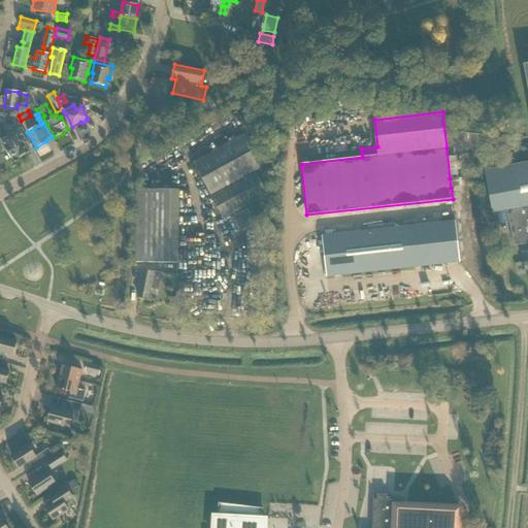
[(6,116),(5,125),(15,127),(17,118),(6,116)]
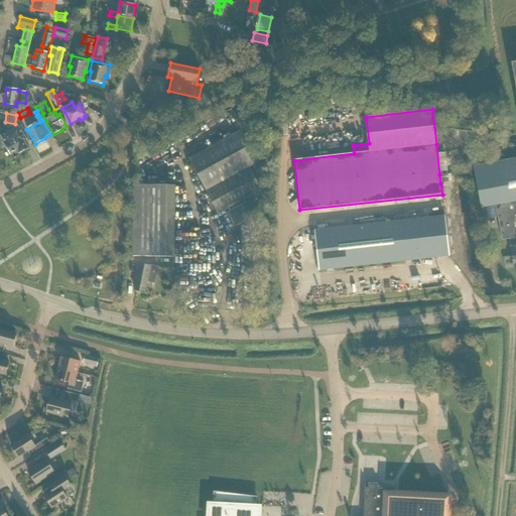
[(19,153),(28,148),(23,141),(26,139),(18,126),(0,136),(5,144),(10,154),(17,150),(19,153)]
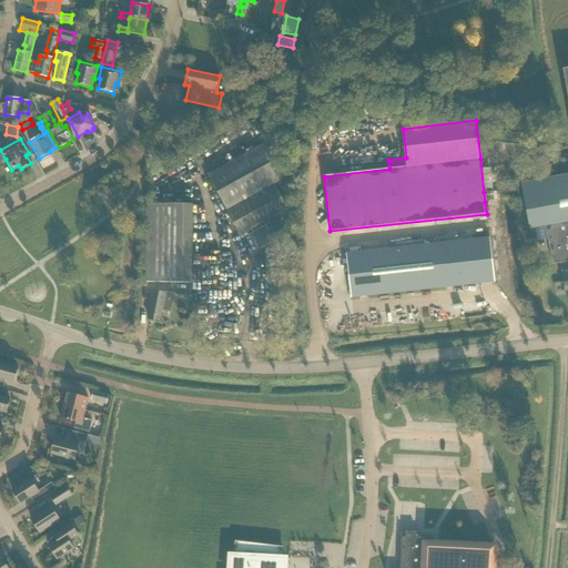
[(279,239),(270,224),(267,220),(287,210),(274,184),(285,179),(266,143),(208,175),(240,235),(247,231),(257,250),(279,239)]
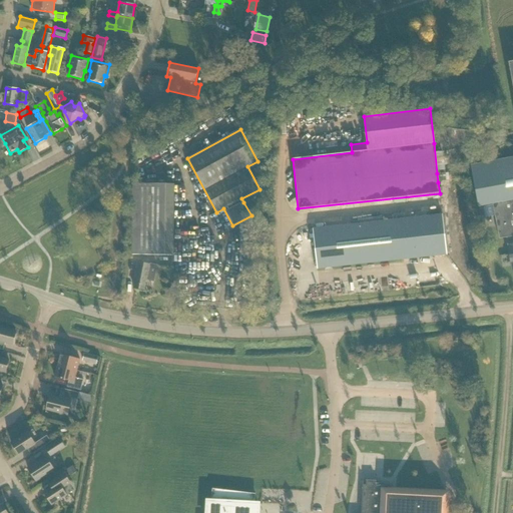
[(512,157),(470,166),(478,206),(493,203),(499,238),(506,237),(508,244),(510,255),(509,255),(510,263),(511,263),(512,274),(512,273),(512,157)]
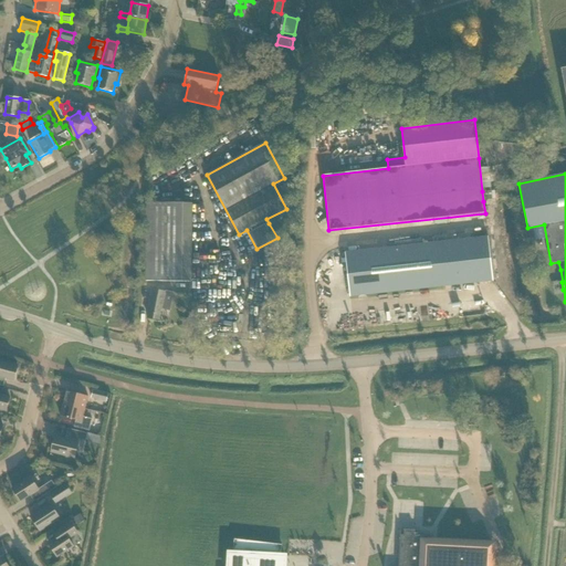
[(483,201),(492,200),(491,190),(482,191),(483,201)]
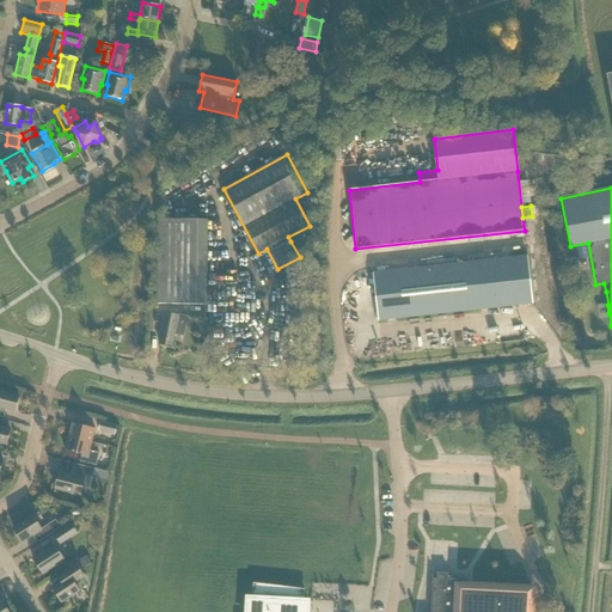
[(206,305),(207,220),(159,219),(158,304),(206,305)]
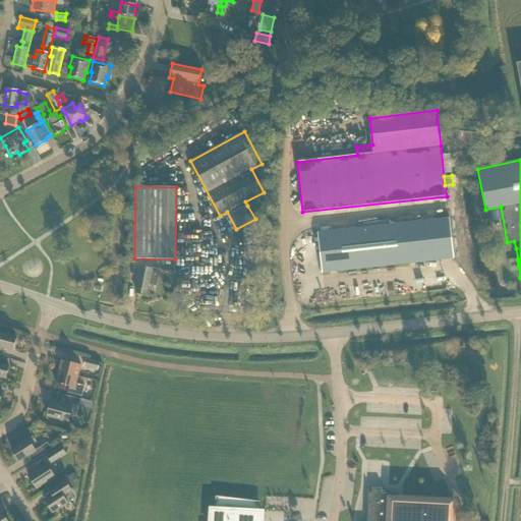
[(420,222),(419,216),(398,219),(398,224),(388,225),(388,220),(362,223),(363,228),(317,233),(322,273),(454,258),(449,218),(420,222)]
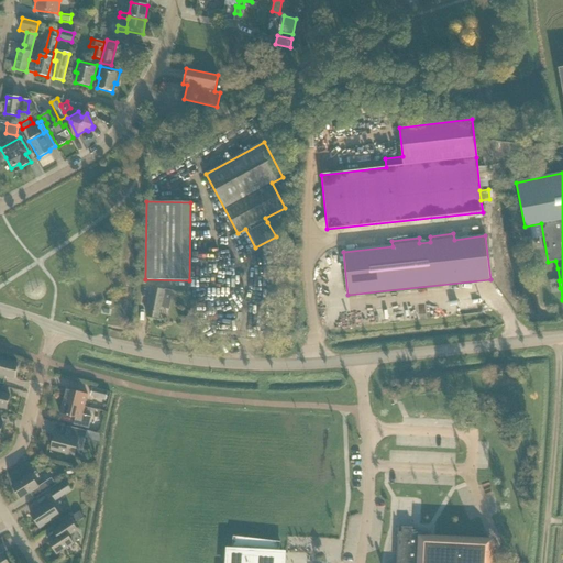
[(221,284),(222,284),(223,284),(224,283),(225,283),(227,282),(227,280),(228,280),(228,279),(228,278),(228,277),(228,276),(227,275),(227,274),(225,273),(224,273),(223,272),(222,272),(221,272),(220,272),(219,273),(218,273),(218,274),(217,275),(217,276),(216,277),(216,278),(217,279),(217,280),(217,282),(218,282),(219,283),(220,283),(220,284),(221,284)]
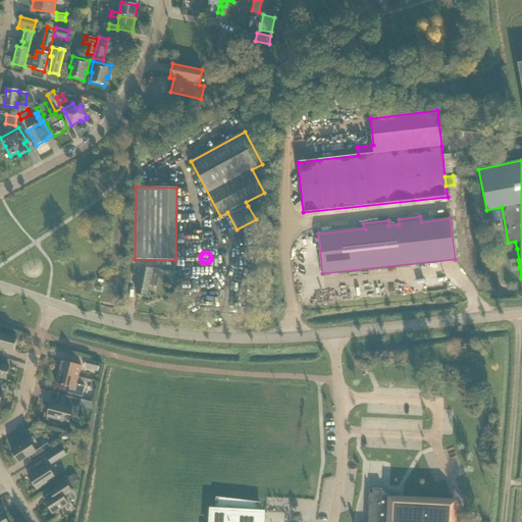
[(216,263),(217,263),(218,263),(219,263),(220,262),(221,262),(221,261),(222,260),(222,259),(222,258),(222,257),(222,256),(222,255),(221,255),(221,254),(220,253),(218,253),(217,253),(216,253),(215,253),(214,254),(213,254),(213,255),(212,256),(212,257),(212,258),(212,259),(212,260),(213,261),(213,262),(214,262),(215,263),(216,263)]
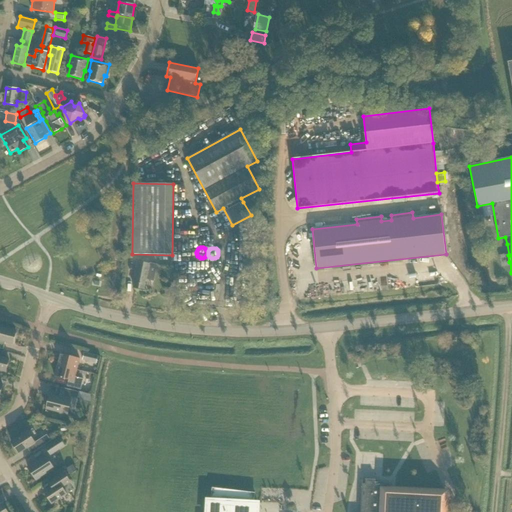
[(201,269),(203,269),(204,269),(205,268),(205,267),(206,267),(206,266),(206,265),(207,265),(207,264),(207,263),(206,263),(206,262),(206,261),(205,260),(204,259),(203,259),(202,259),(201,259),(200,259),(199,259),(198,260),(197,261),(197,262),(196,263),(196,264),(196,265),(196,266),(197,266),(197,267),(197,268),(198,268),(199,269),(200,269),(201,269)]
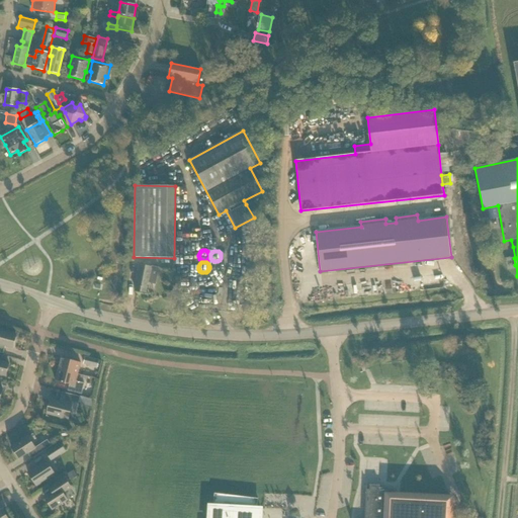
[(214,273),(216,273),(217,273),(217,272),(218,272),(219,271),(220,271),(220,270),(221,269),(221,268),(221,267),(221,266),(221,265),(220,265),(220,264),(219,263),(218,263),(217,262),(216,262),(214,262),(213,262),(212,263),(211,263),(211,264),(210,265),(210,266),(209,266),(209,267),(209,268),(210,269),(210,270),(211,271),(212,272),(213,272),(214,273)]
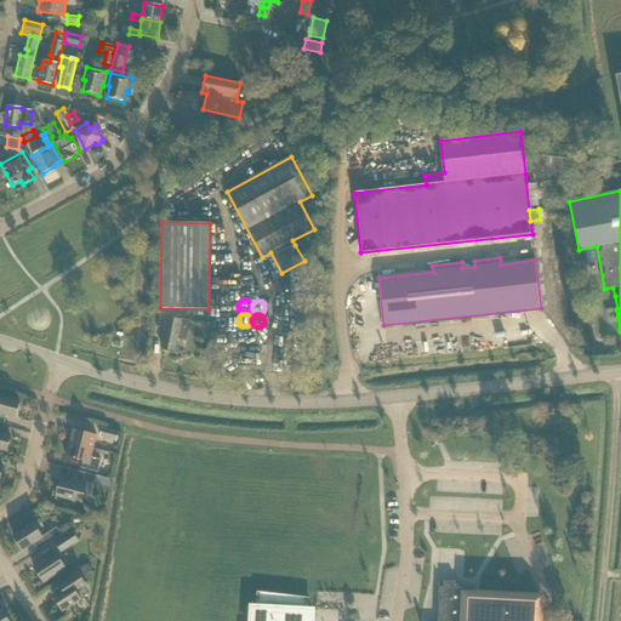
[(186,341),(189,322),(166,317),(161,339),(164,339),(161,349),(174,352),(176,341),(178,341),(178,340),(186,341)]
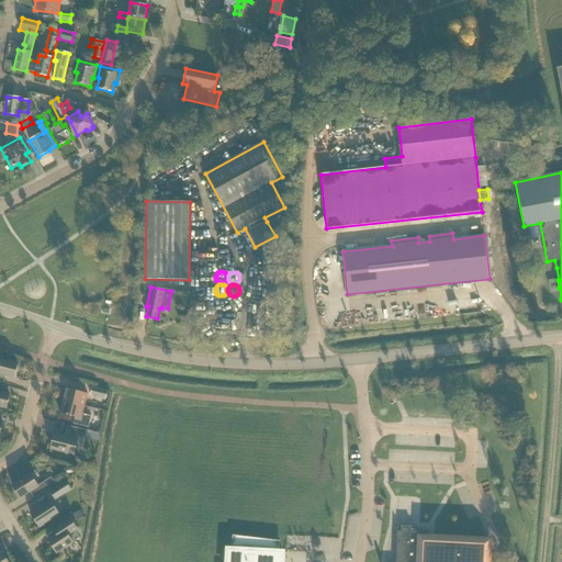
[(14,378),(18,364),(0,359),(0,382),(3,384),(6,375),(14,378)]
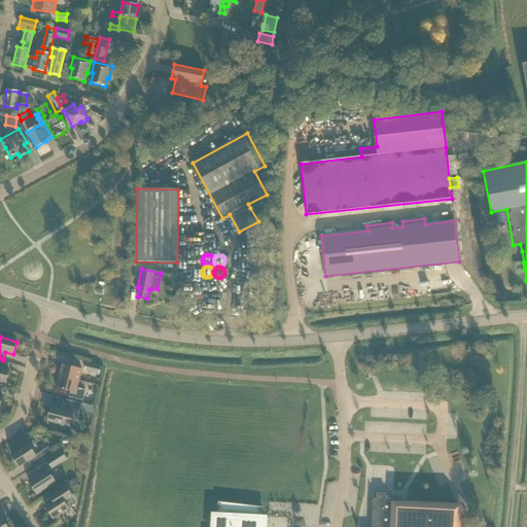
[(0,381),(5,383),(9,370),(1,367),(3,362),(0,360),(0,381)]
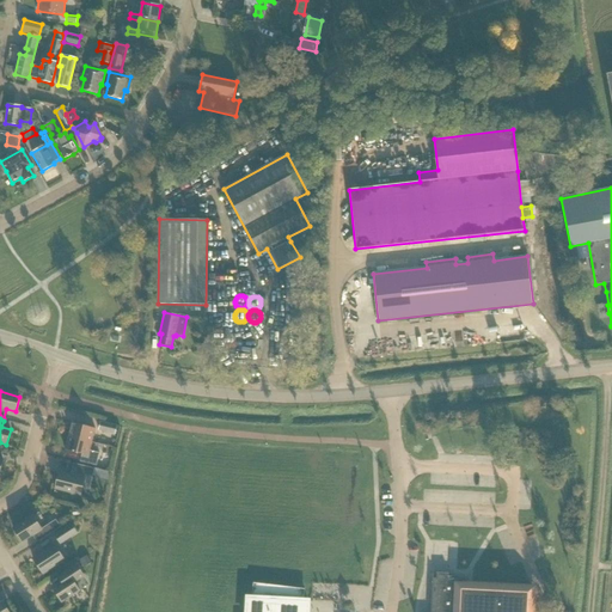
[(115,435),(117,426),(101,421),(98,430),(115,435)]
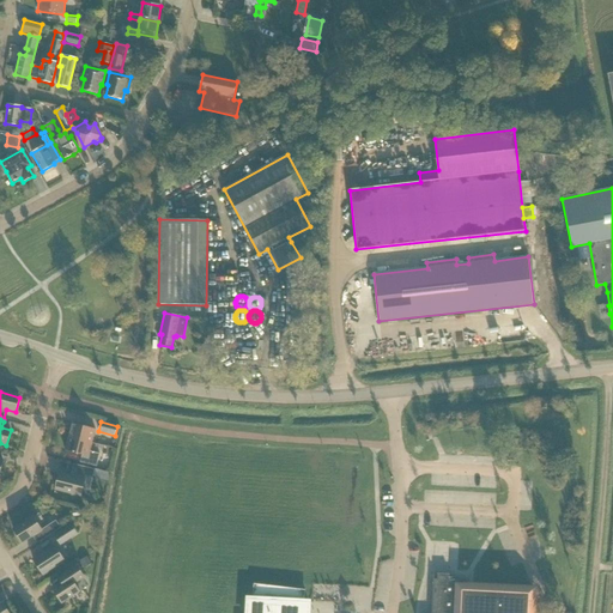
[(68,437),(92,443),(95,430),(72,424),(68,437)]
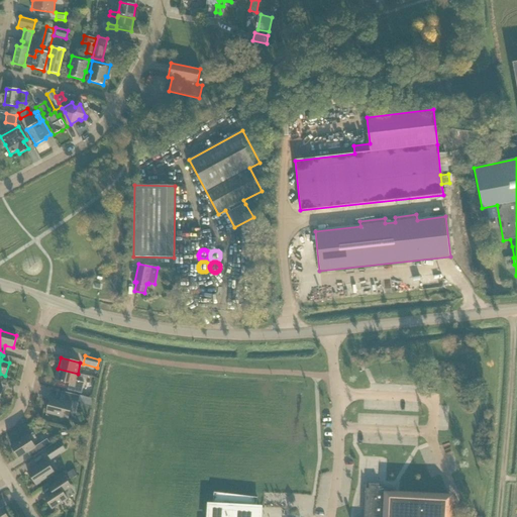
[(76,381),(78,374),(58,369),(55,381),(69,384),(68,390),(81,394),(84,383),(76,381)]
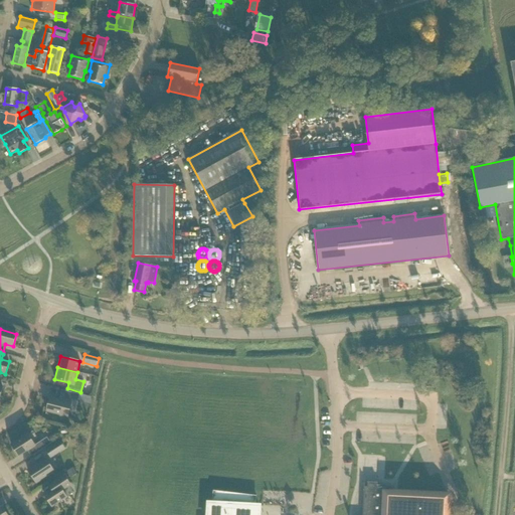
[(74,411),(79,394),(61,390),(59,399),(50,397),(46,411),(67,417),(69,410),(74,411)]
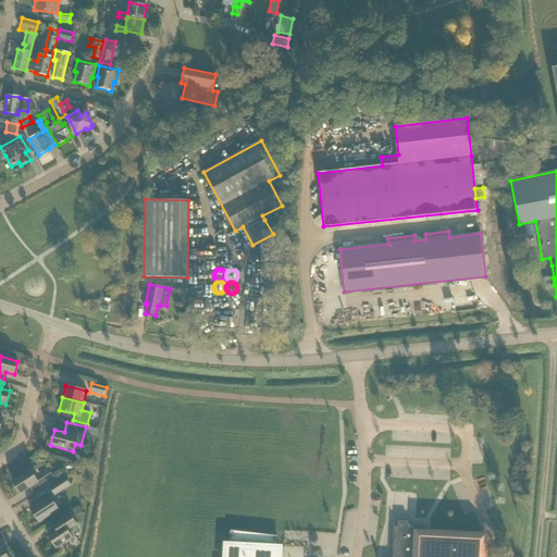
[(37,482),(29,470),(12,481),(20,494),(34,484),(38,491),(54,480),(50,473),(37,482)]
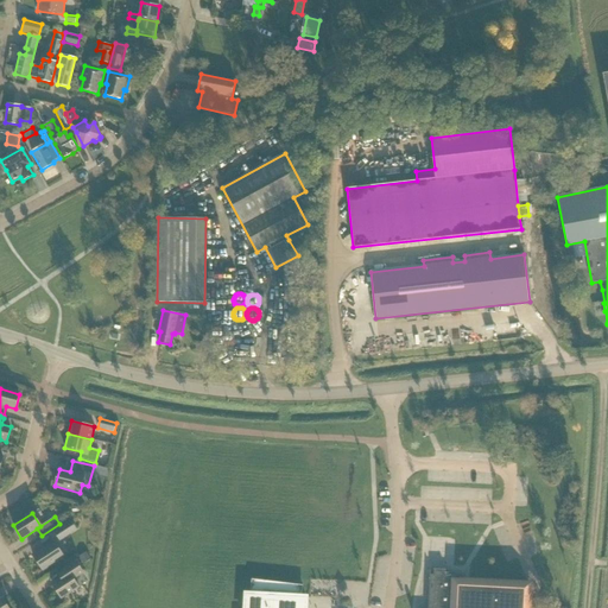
[(59,542),(77,530),(71,520),(54,531),(59,542)]
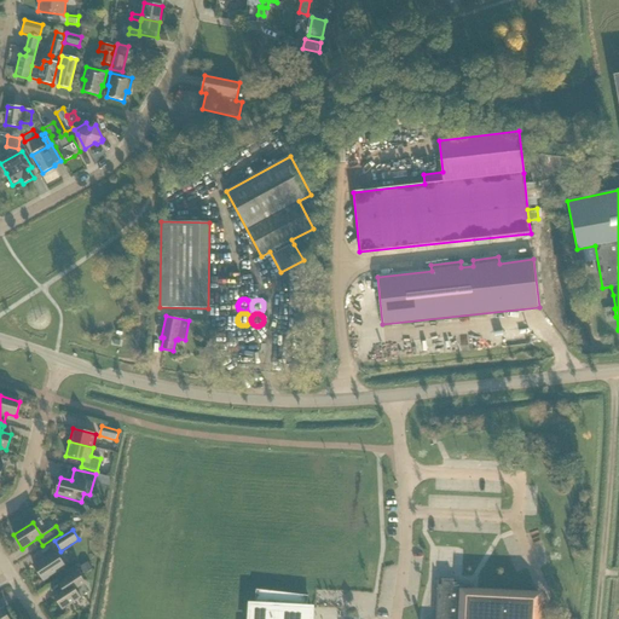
[(42,580),(64,567),(55,551),(33,565),(42,580)]
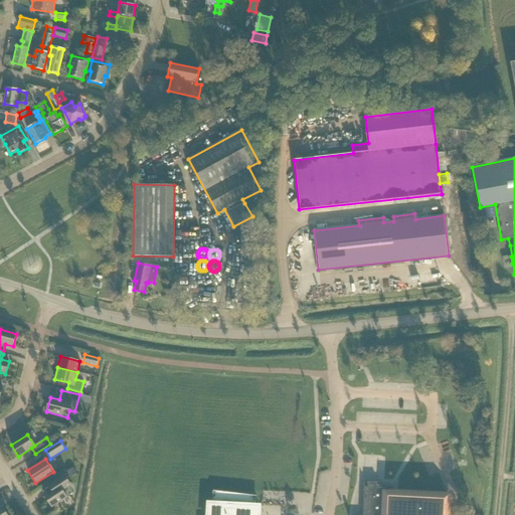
[(77,474),(73,468),(66,472),(70,478),(77,474)]
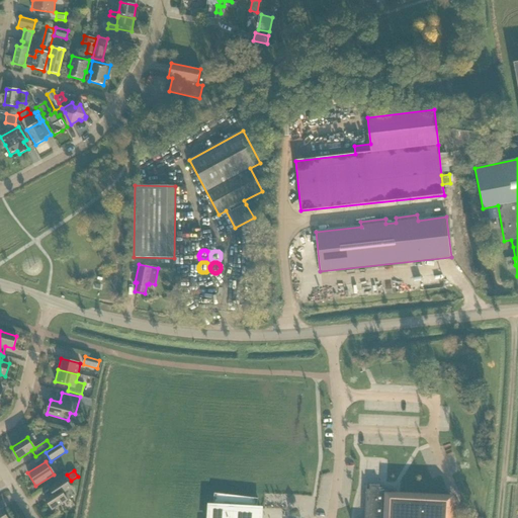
[(52,510),(67,500),(75,495),(64,478),(52,486),(55,492),(45,499),(52,510)]
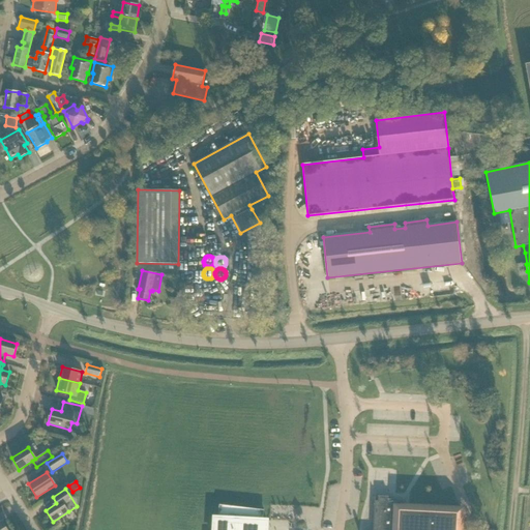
[(387,501),(388,497),(378,496),(378,497),(375,497),(373,529),(467,529),(468,529),(460,528),(461,510),(404,507),(404,502),(387,501)]
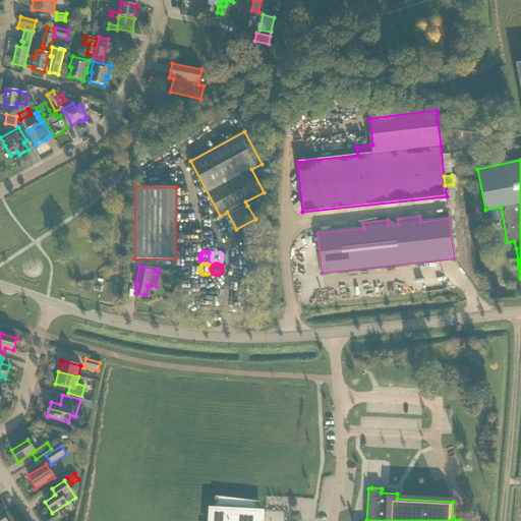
[(261,520),(262,512),(257,512),(259,502),(216,497),(214,509),(211,509),(210,520),(261,520)]
